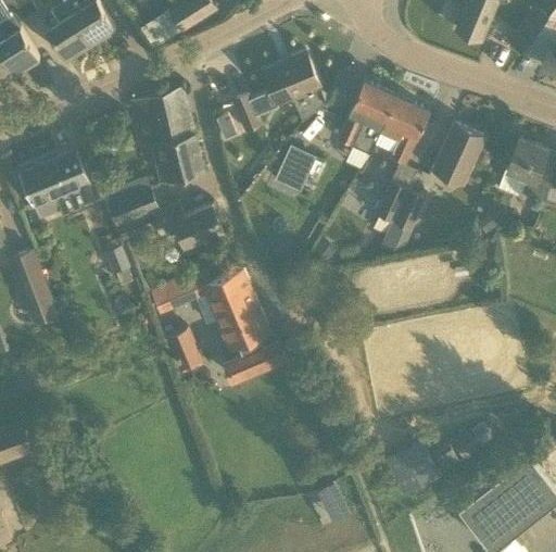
[(0,0),(2,3),(0,4),(0,49),(16,75),(40,60),(22,30),(17,24),(27,19),(15,0),(0,0)]
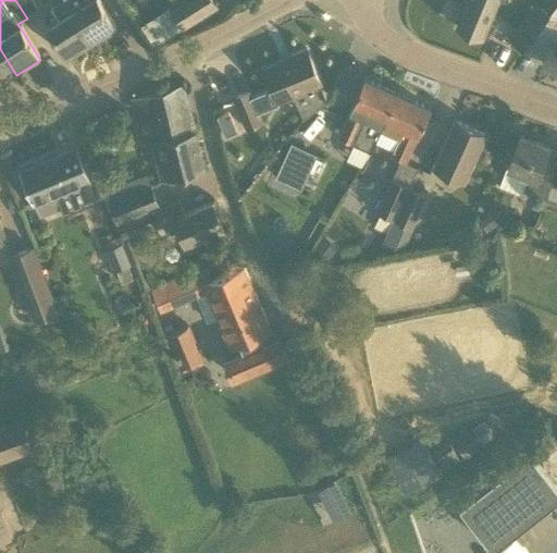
[(15,0),(27,19),(37,12),(29,0),(15,0)]
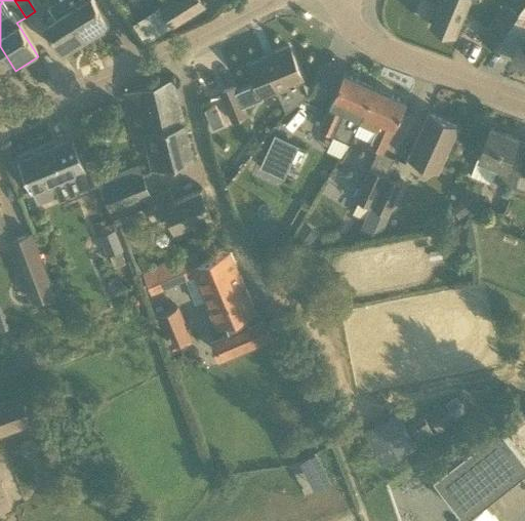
[(58,0),(62,3),(86,43),(110,29),(91,0),(58,0)]
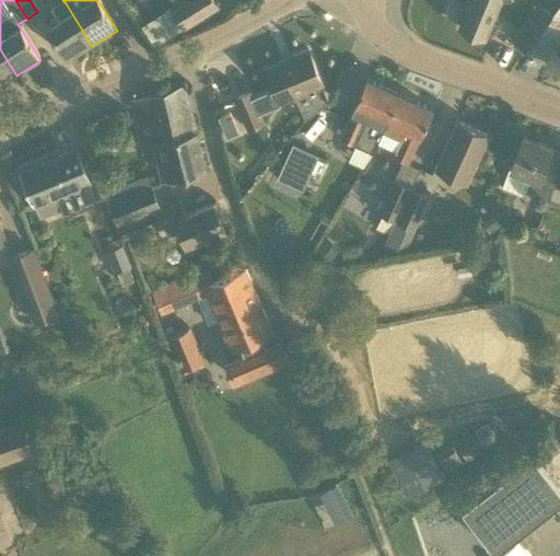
[(185,32),(219,11),(211,0),(187,0),(172,10),(185,32)]
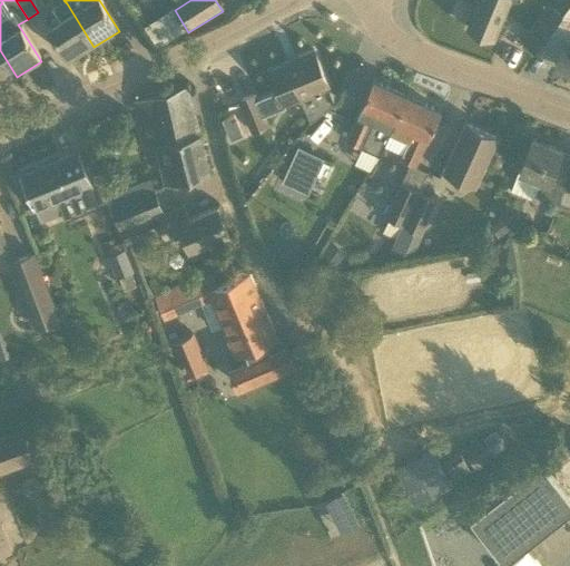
[(493,42),(509,1),(518,3),(519,0),(481,0),(482,0),(469,32),(493,42)]
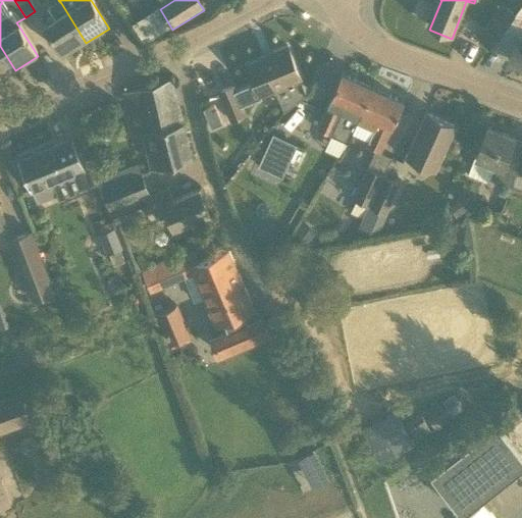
[(62,57),(86,43),(61,3),(49,10),(55,22),(45,29),(62,57)]
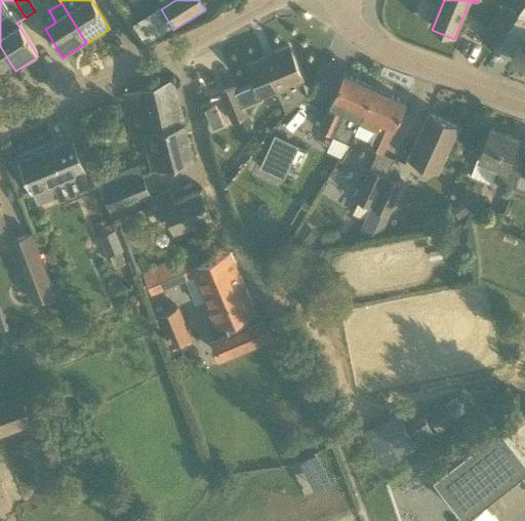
[(161,9),(133,27),(146,47),(173,30),(161,9)]
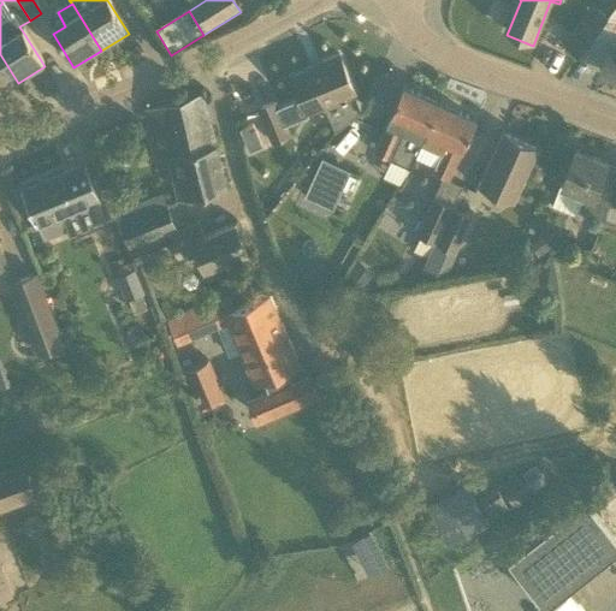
[(615,78),(615,23),(609,21),(580,60),(602,69),(599,73),(615,78)]
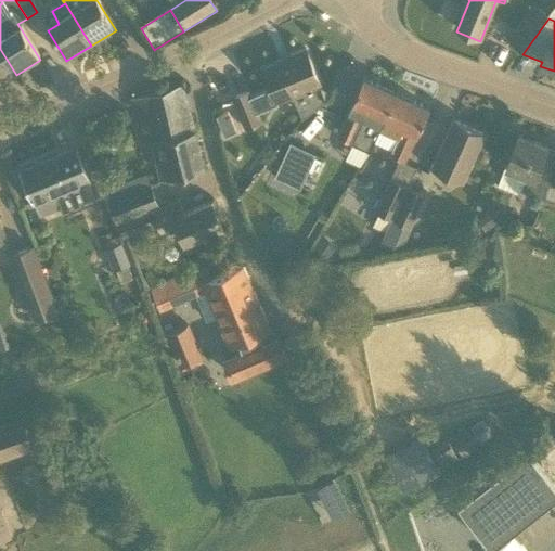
[(0,49),(0,85),(16,75),(0,49)]
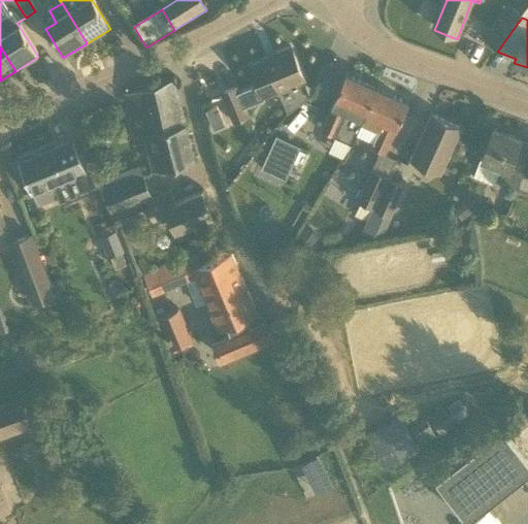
[(304,84),(291,51),(275,57),(276,60),(266,64),(250,70),(262,100),(292,88),(299,107),(309,100),(302,84),(304,84)]
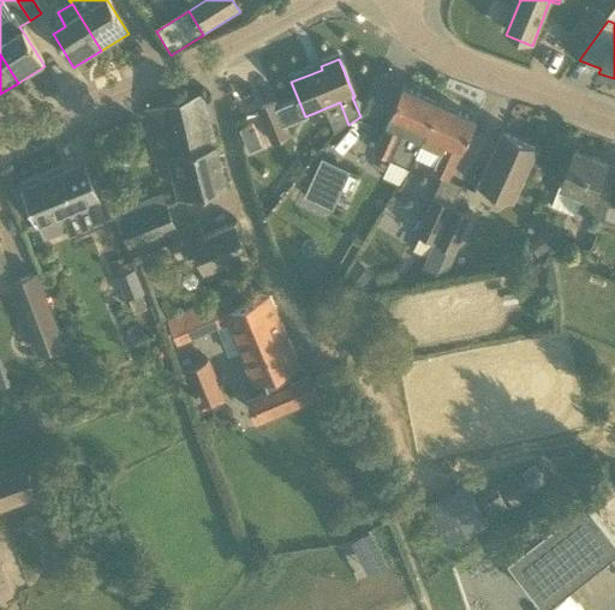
[(423,144),(440,108),(402,91),(375,151),(392,160),(402,135),(423,144)]
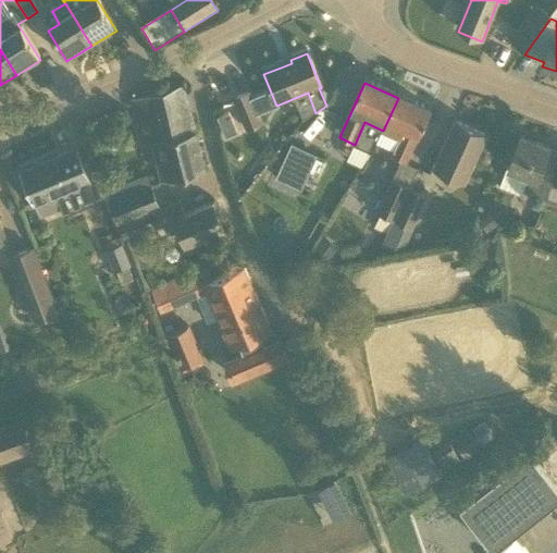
[(147,127),(152,147),(161,184),(206,173),(183,86),(132,102),(140,130),(147,127)]
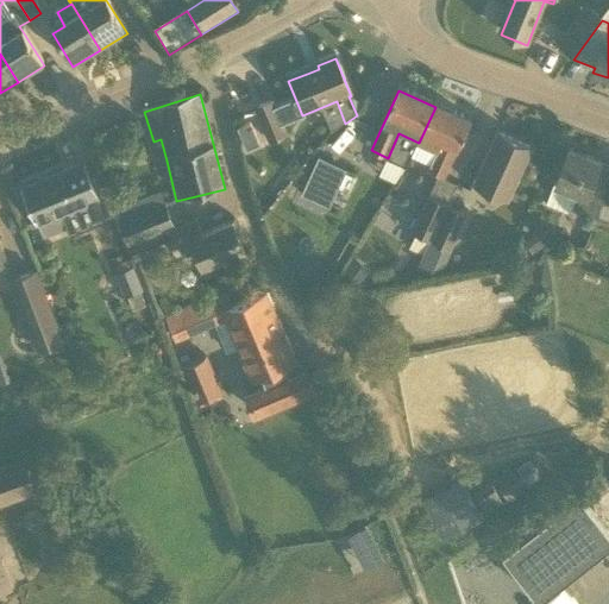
[(271,145),(287,139),(274,105),(257,111),(267,133),(271,145)]
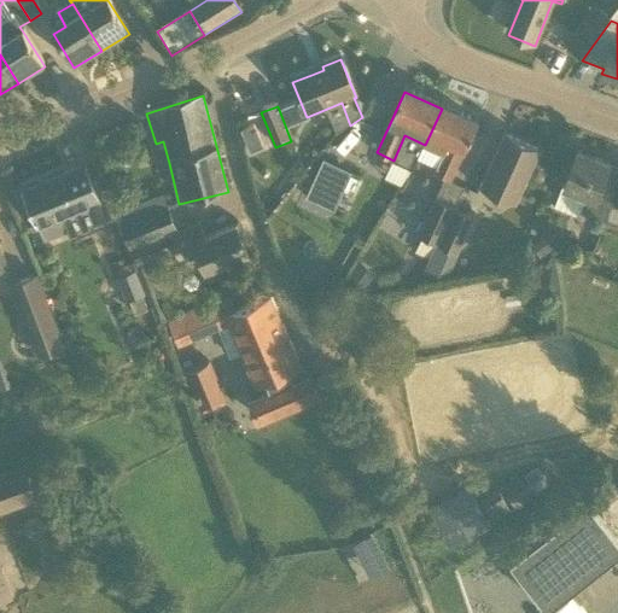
[(432,175),(445,181),(452,184),(478,124),(442,109),(425,145),(442,153),(432,175)]
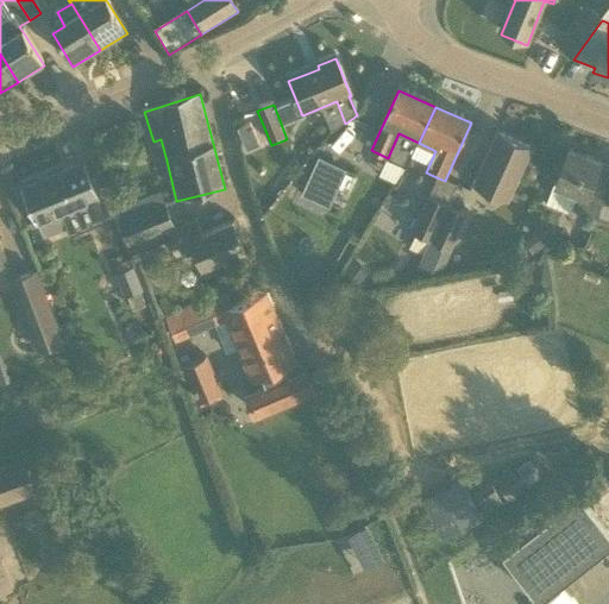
[(250,126),(238,132),(246,153),(259,149),(250,126)]
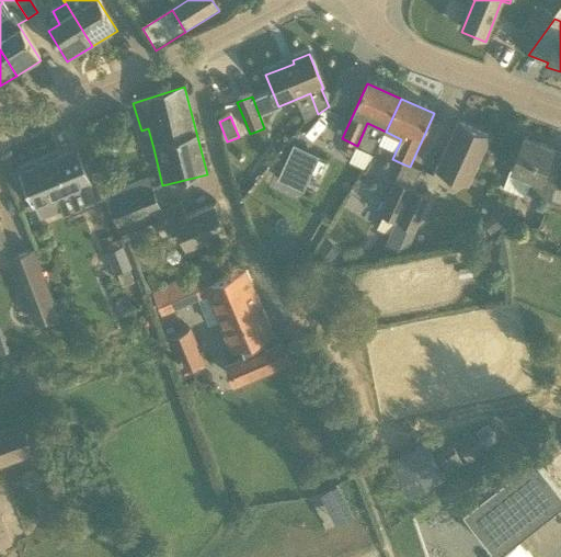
[(470,190),(491,139),(458,124),(437,175),(470,190)]
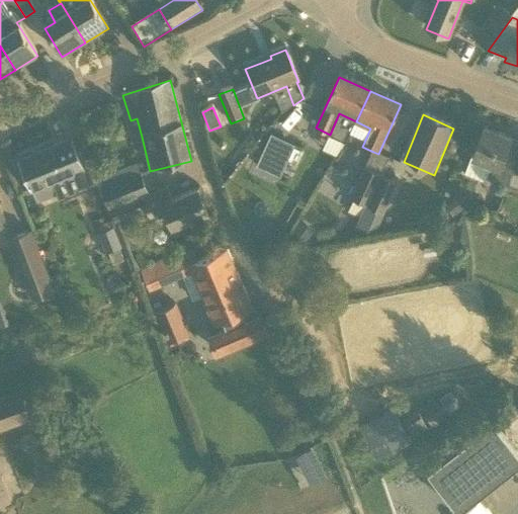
[(507,185),(517,154),(517,151),(507,147),(511,139),(484,130),(465,178),(485,185),(488,178),(507,185)]
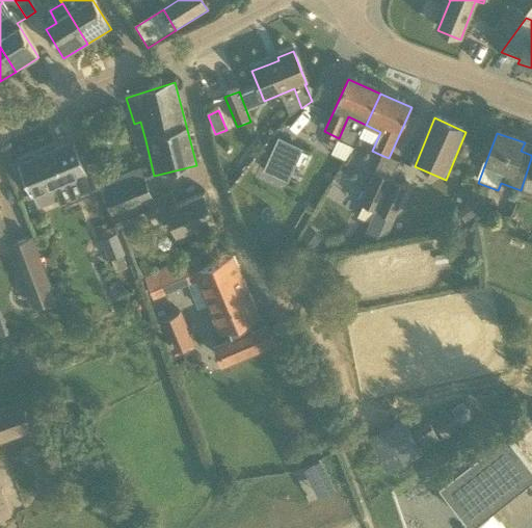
[(287,184),(302,152),(280,140),(264,174),(287,184)]
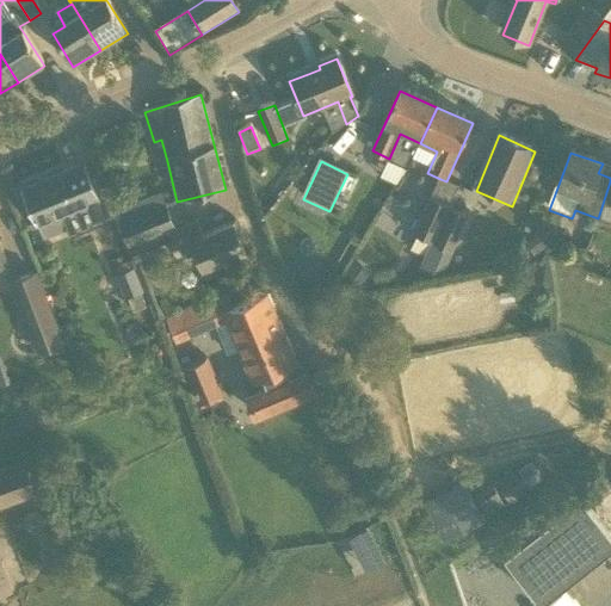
[(68,234),(61,216),(99,201),(86,166),(22,193),(36,228),(38,228),(44,243),(68,234)]
